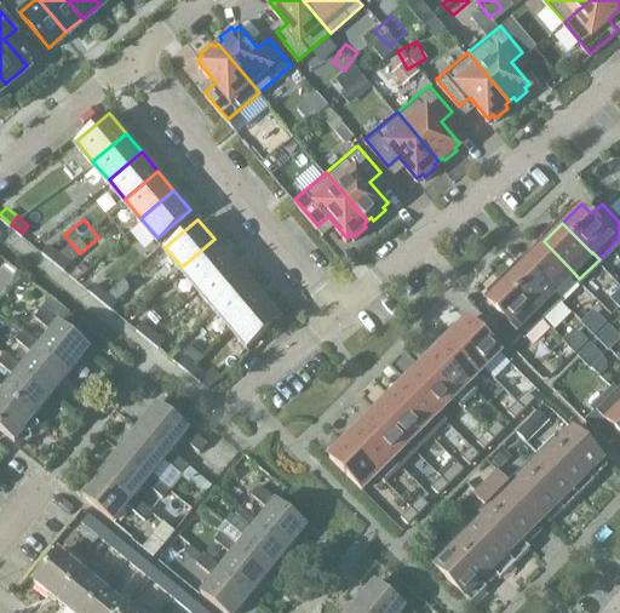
[(230,258),(214,239),(182,267),(197,286),(230,258)]
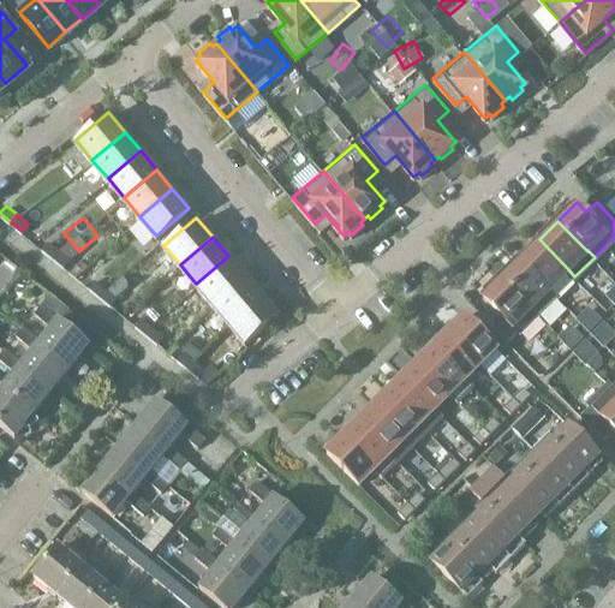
[(53,256),(59,249),(47,239),(41,246),(53,256)]
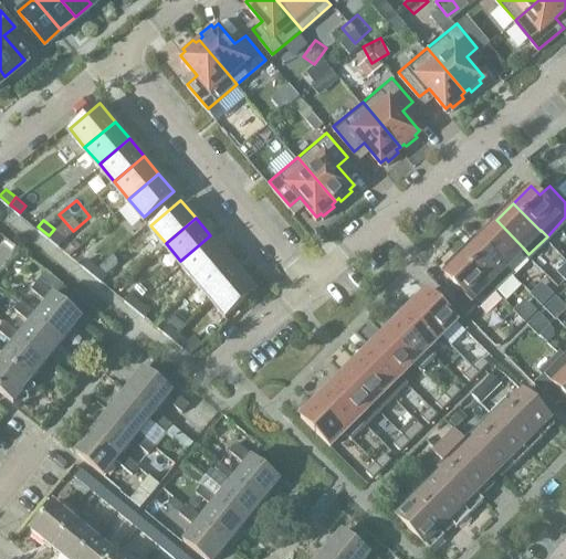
[(523,248),(496,220),(479,236),(506,264),(523,248)]
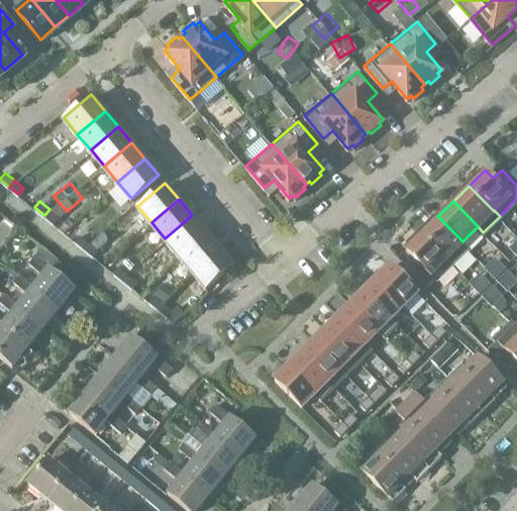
[(49,209),(44,215),(54,222),(59,216),(49,209)]
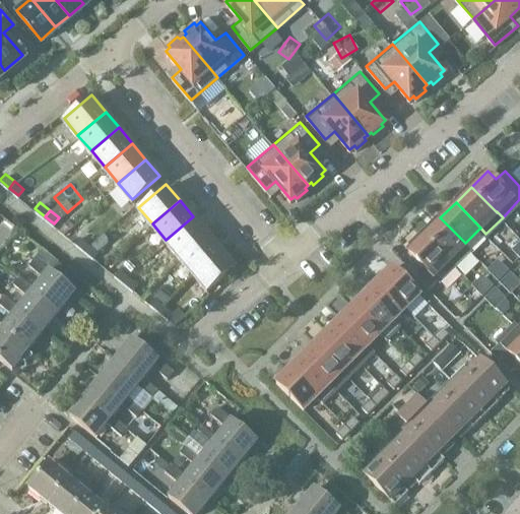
[(193,216),(166,240),(179,255),(206,233),(193,216)]
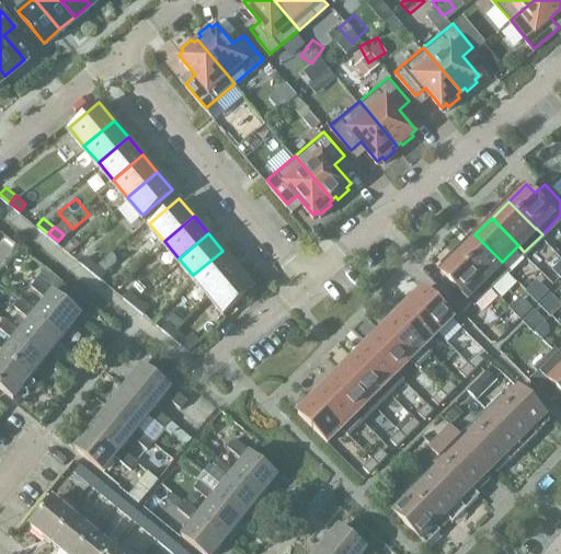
[(474,234),(458,251),(485,278),(492,286),(508,268),(502,262),(474,234)]
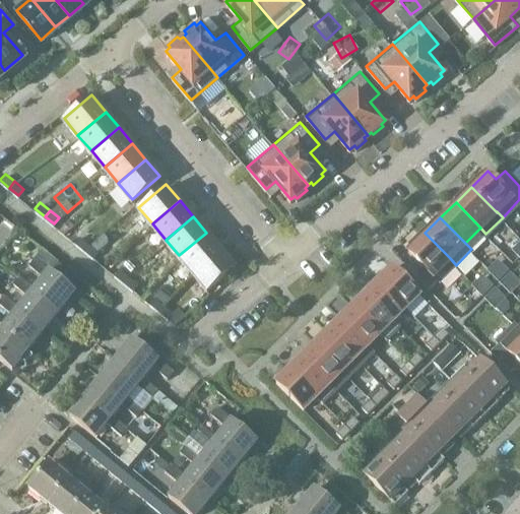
[(107,242),(116,228),(104,219),(94,235),(107,242)]
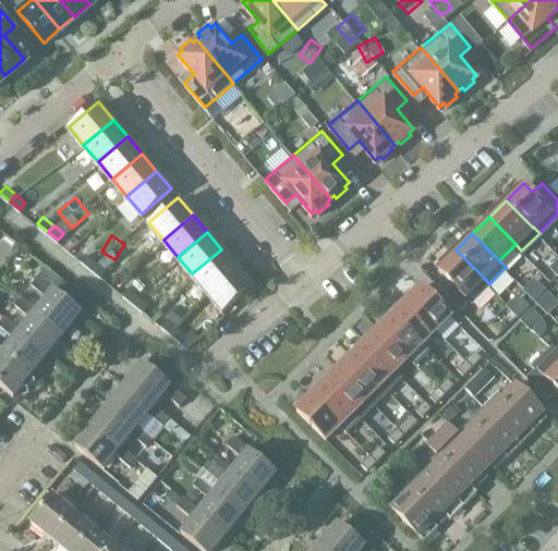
[(237,266),(221,249),(192,273),(206,291),(237,266)]
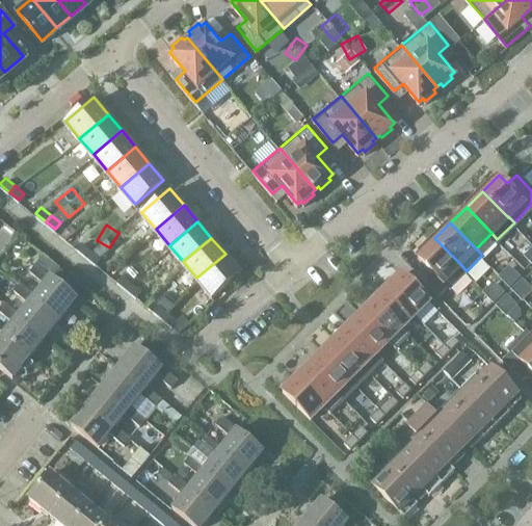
[(434,238),(418,255),(426,264),(418,272),(439,293),(447,284),(450,287),(467,271),(460,264),(434,238)]
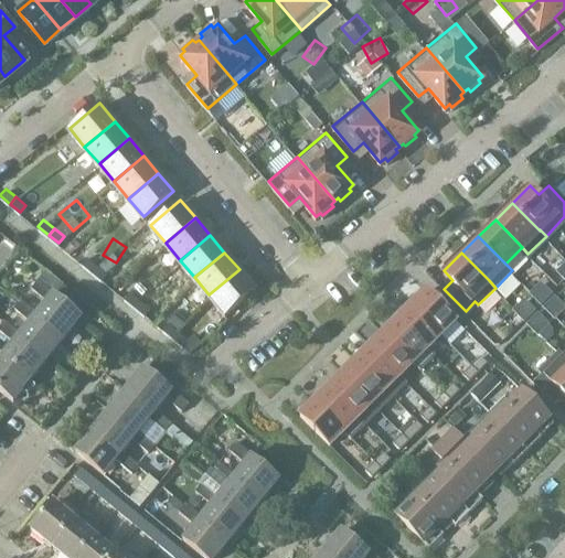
[(91,270),(96,263),(86,255),(81,261),(91,270)]
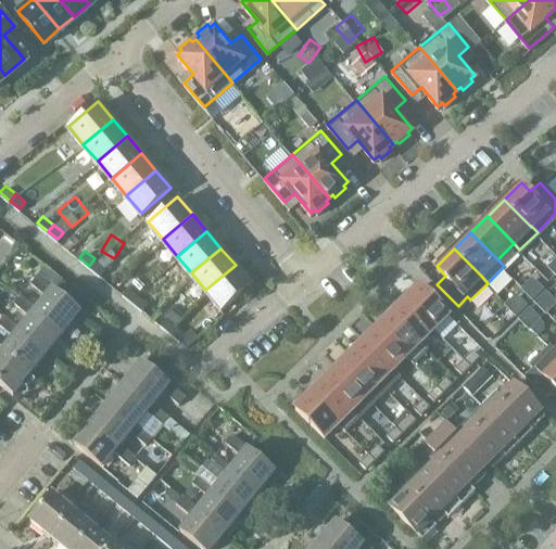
[(95,258),(89,266),(100,273),(105,267),(95,258)]
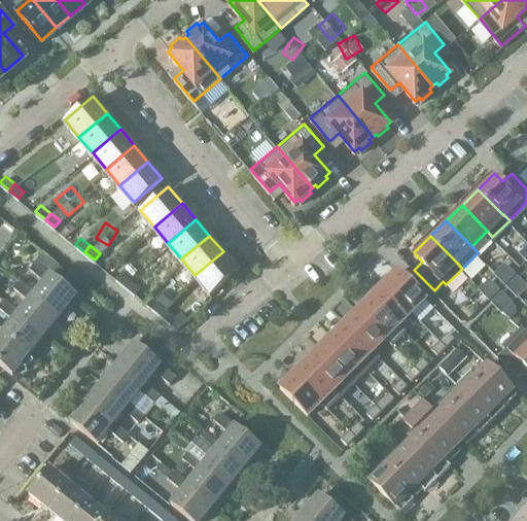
[(42,248),(28,266),(43,278),(34,289),(32,292),(59,313),(74,293),(71,291),(81,279),(42,248)]
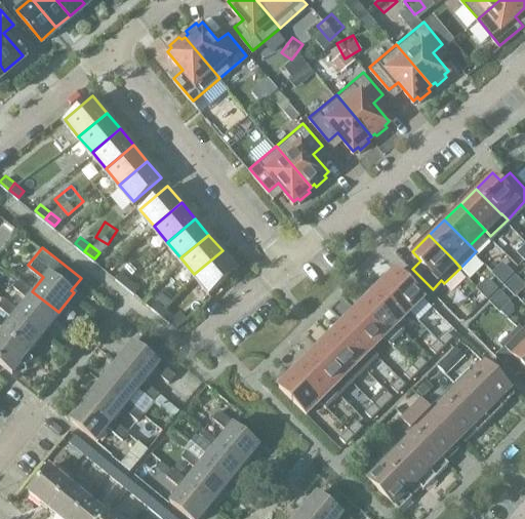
[(223,250),(194,274),(208,290),(236,268),(223,250)]
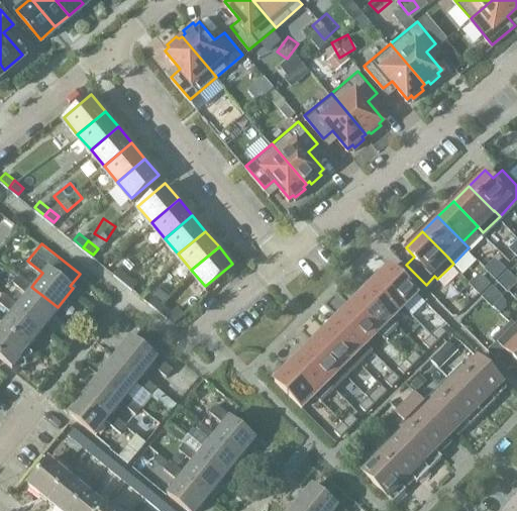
[(495,274),(504,266),(495,258),(487,266),(495,274)]
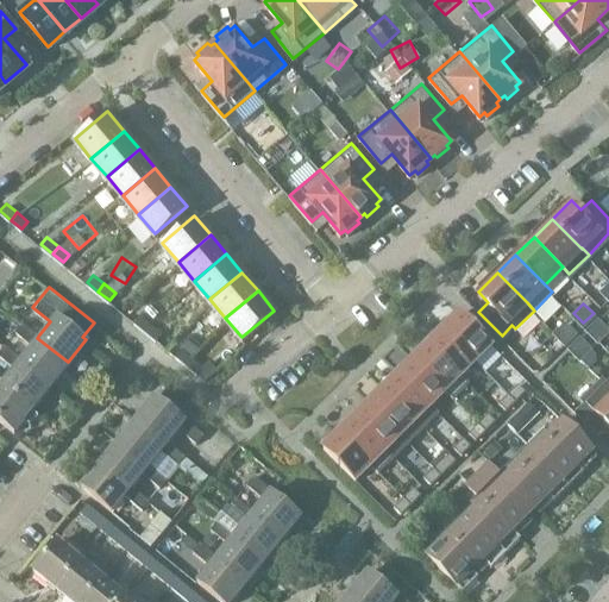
[(444,325),(476,357),(491,342),(459,309),(444,325)]
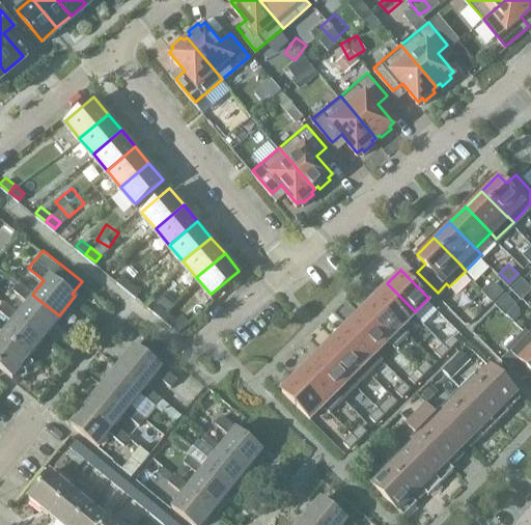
[(126,287),(132,280),(121,273),(116,279),(126,287)]
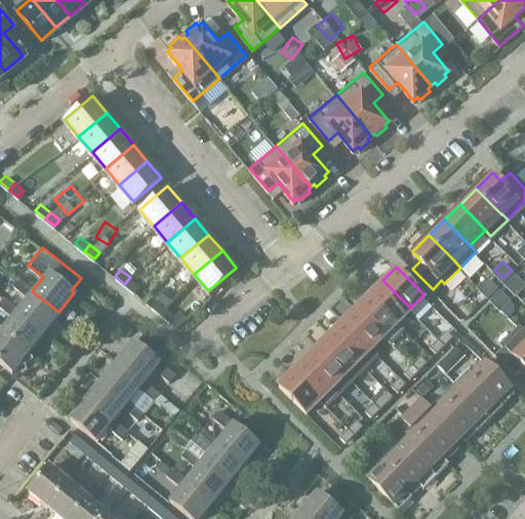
[(516,274),(507,283),(516,291),(524,283),(516,274)]
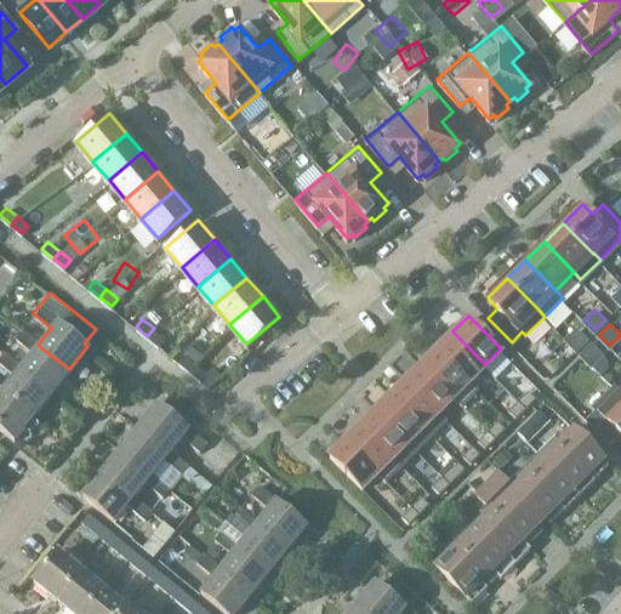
[(38,345),(40,341),(23,328),(16,337),(32,351),(21,364),(18,367),(51,392),(69,369),(38,345)]
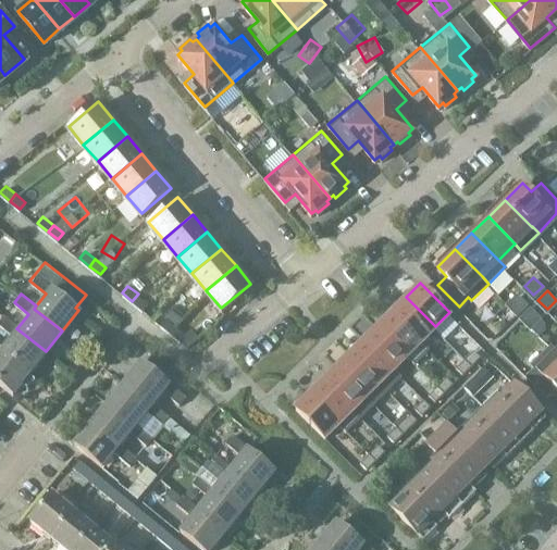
[(148,301),(138,294),(132,301),(143,309),(148,301)]
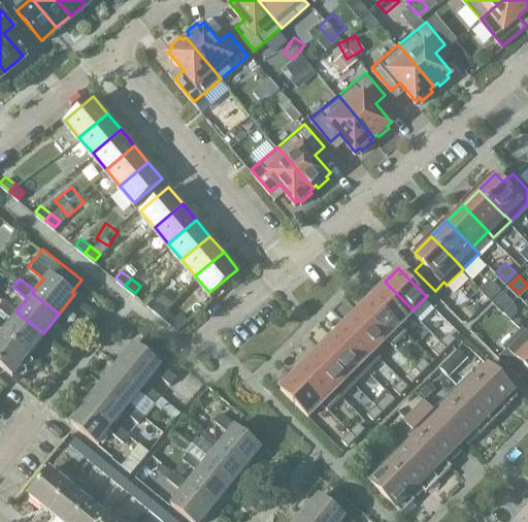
[(490,296),(498,287),(490,279),(481,287),(490,296)]
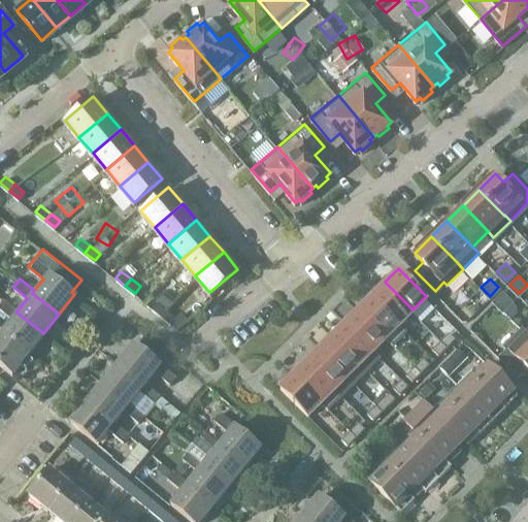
[(413,310),(385,282),(372,294),(400,323),(400,322),(413,310)]
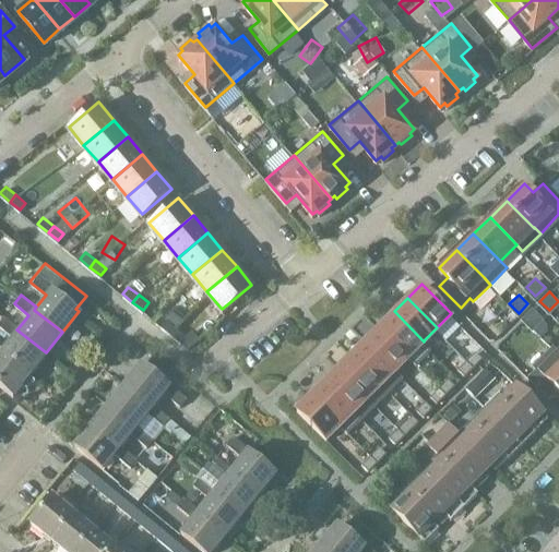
[(532,308),(523,318),(532,326),(542,318),(532,308)]
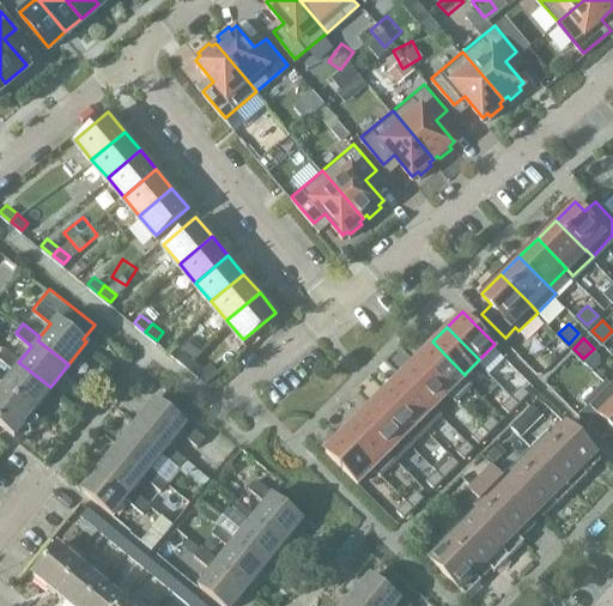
[(465,375),(432,341),(417,357),(449,389),(448,391),(456,399),(473,382),(465,374),(465,375)]
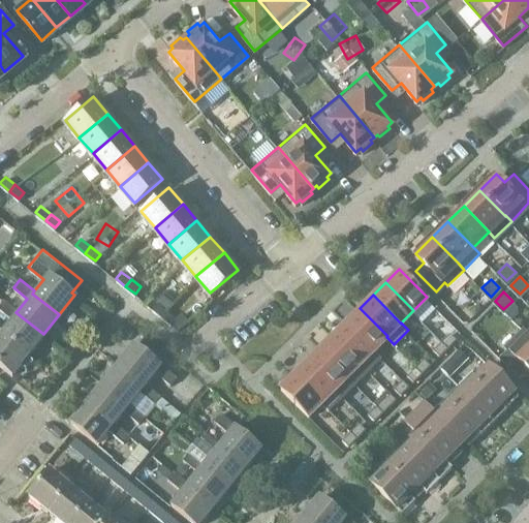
[(16,312),(18,310),(4,300),(0,304),(0,309),(11,318),(2,330),(0,332),(28,354),(43,334),(16,312)]
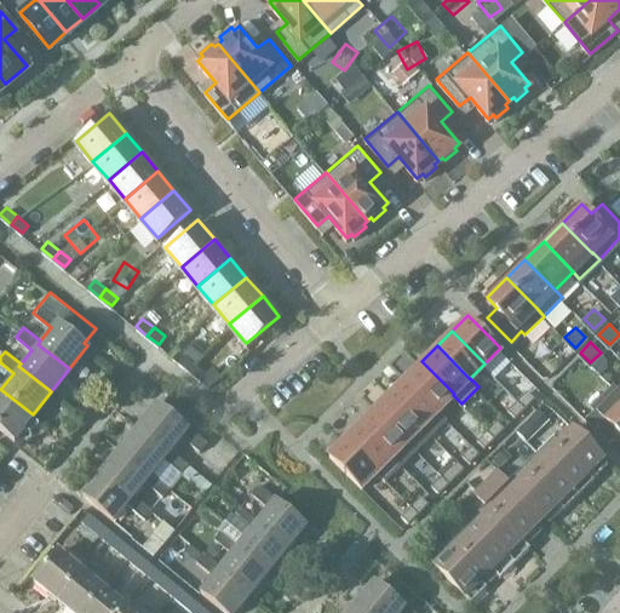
[(189,370),(195,361),(184,353),(178,360),(189,370)]
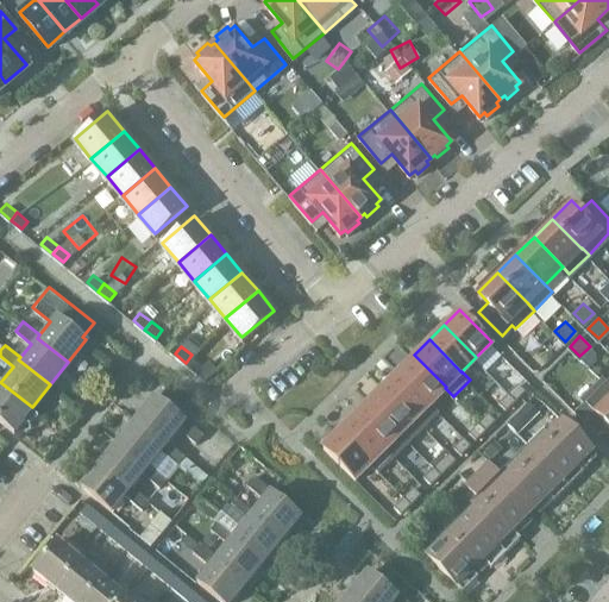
[(192,355),(186,363),(196,371),(202,364),(192,355)]
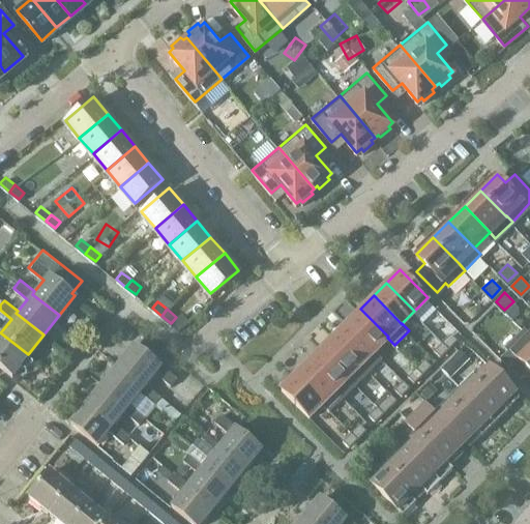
[(388,337),(360,309),(347,322),(375,350),(375,349),(387,338),(388,337)]
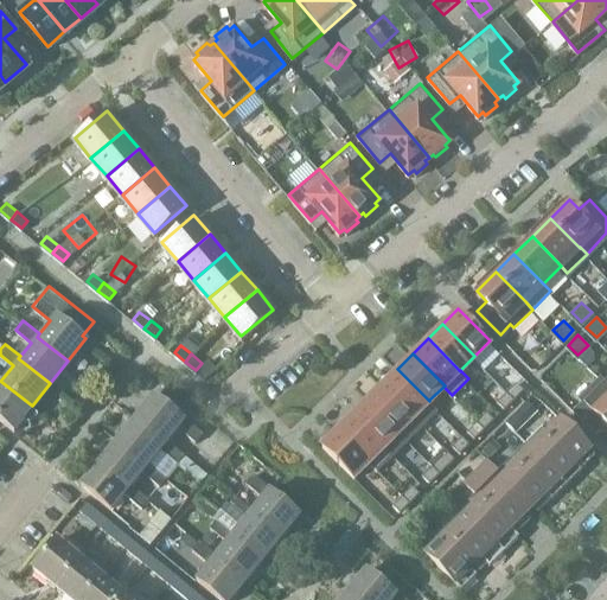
[(429,401),(397,369),(382,383),(422,423),(438,408),(429,400),(429,401)]
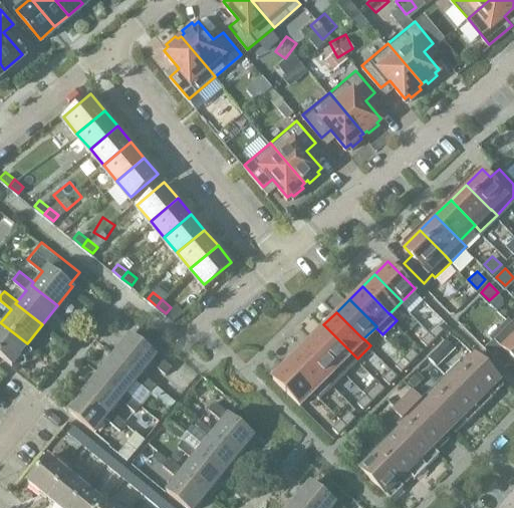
[(0,322),(2,320),(0,318),(0,352),(12,362),(27,343),(0,322)]
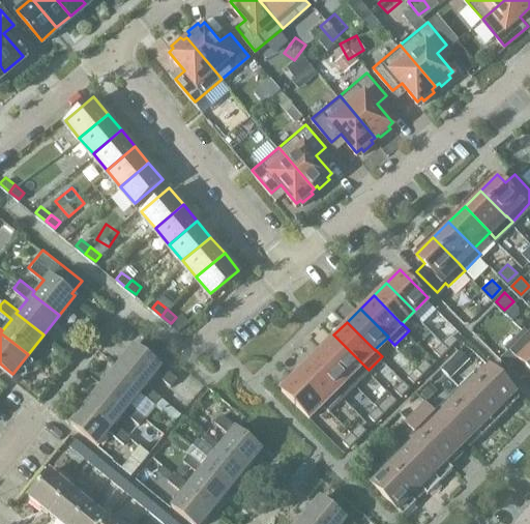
[(529,336),(529,335),(529,333),(524,328),(506,345),(508,347),(500,356),(521,377),(529,368),(529,336)]
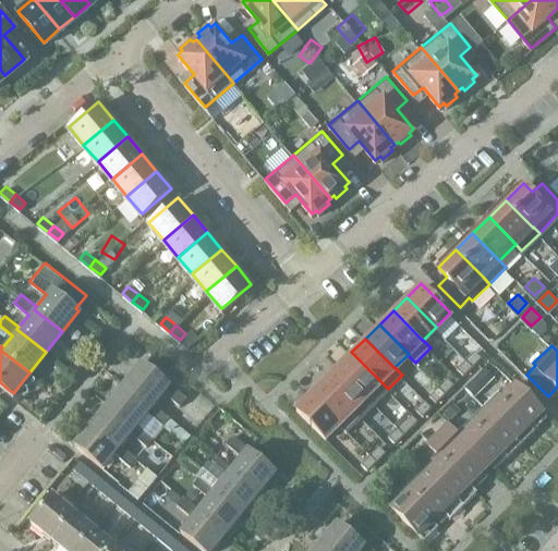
[(475,349),(466,357),(473,364),(482,355),(475,349)]
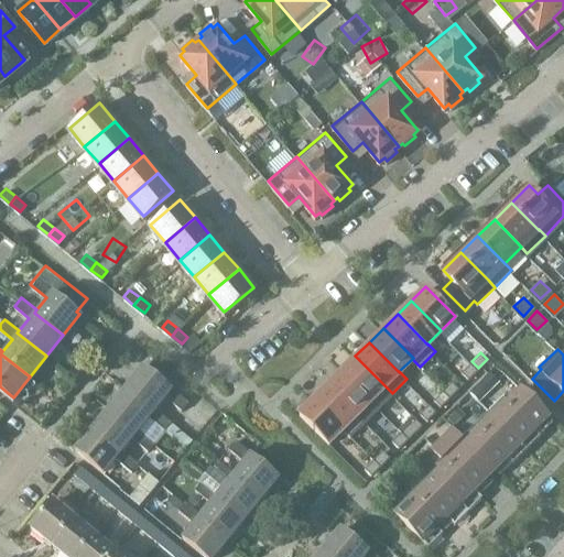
[(378,407),(392,393),(355,356),(342,370),(378,407)]
